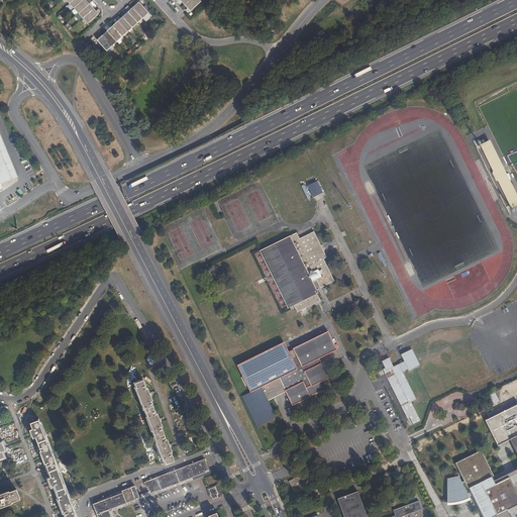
[(82,0),(74,7),(79,13),(87,5),(89,4),(85,0),(82,0)]
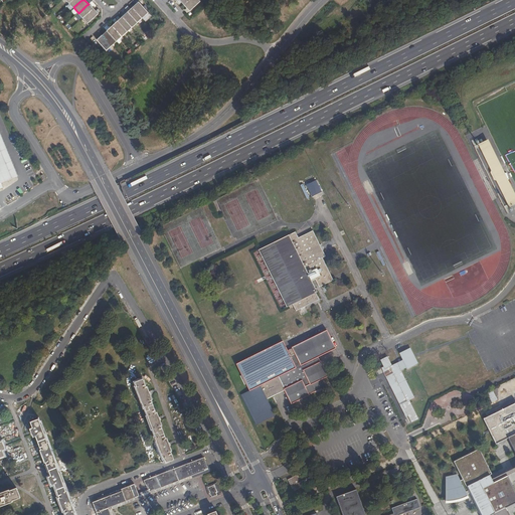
[(200,1),(198,0),(187,0),(185,2),(184,4),(186,6),(190,10),(191,9),(200,1)]
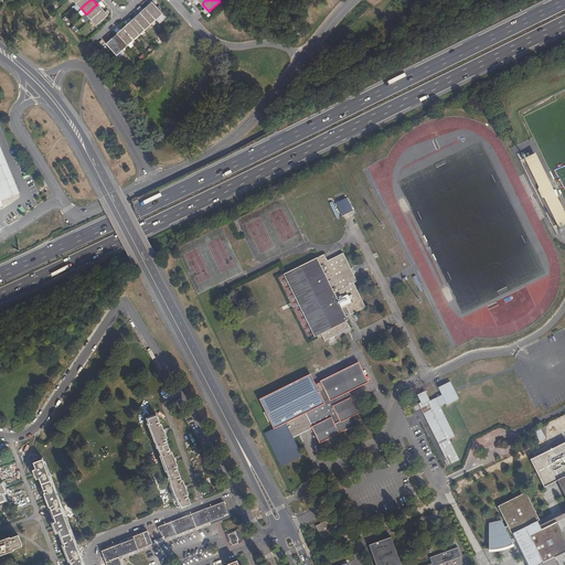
[(153,4),(152,2),(149,4),(146,8),(147,10),(156,20),(162,13),(159,10),(156,6),(153,4)]
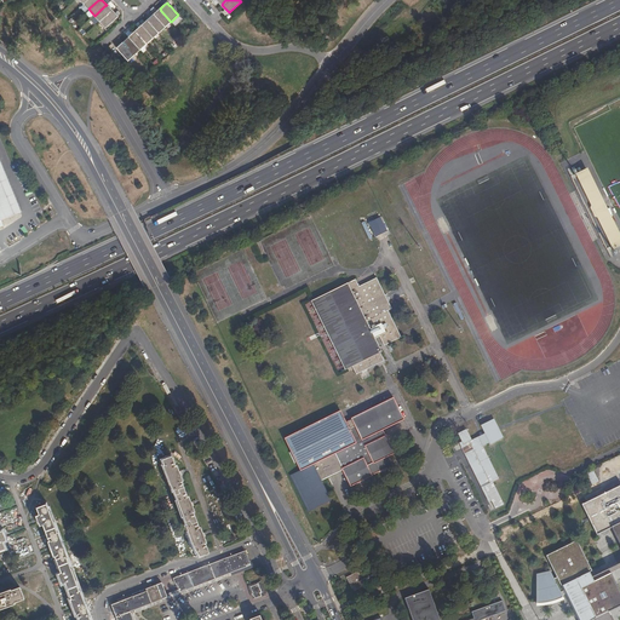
[(108,5),(107,5),(104,6),(95,16),(91,19),(96,24),(99,21),(109,12),(112,10),(108,5)]
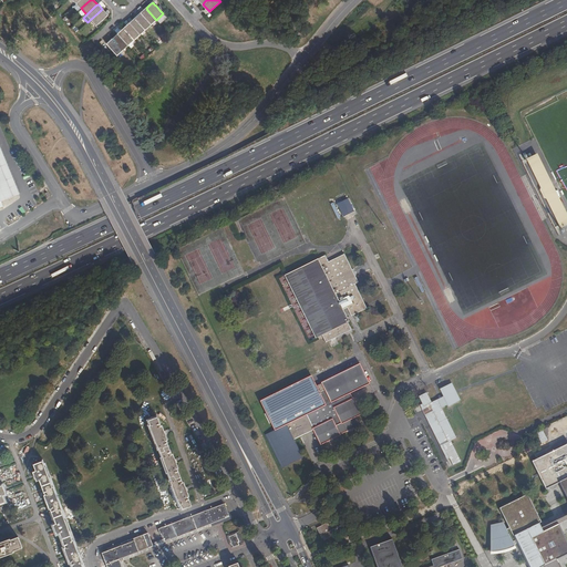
[(146,8),(144,10),(141,13),(143,16),(151,24),(156,20),(147,10),(146,8)]
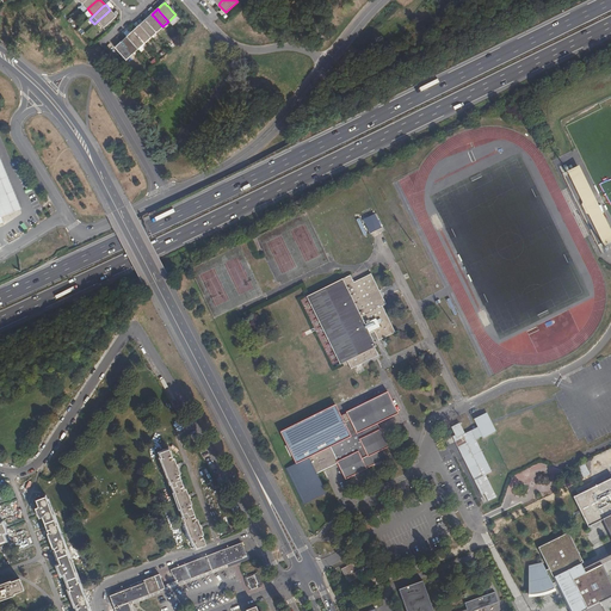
[(113,13),(110,10),(107,12),(98,20),(104,28),(113,18),(116,17),(113,13)]
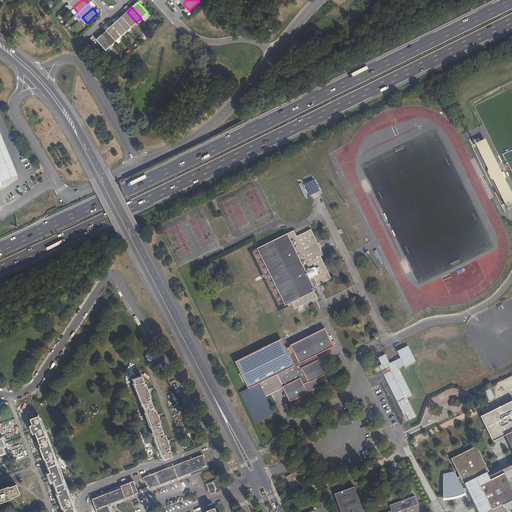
[(127,12),(124,14),(122,17),(123,19),(131,27),(136,22),(129,14),(127,12)]
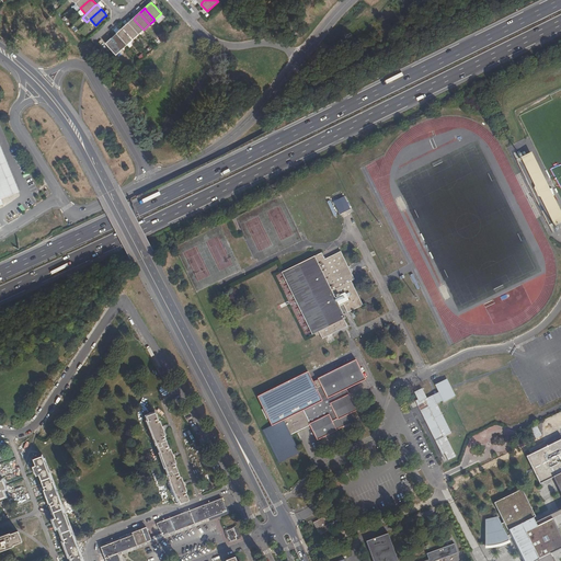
[(134,19),(132,20),(128,23),(130,25),(139,34),(144,30),(135,21),(134,19)]
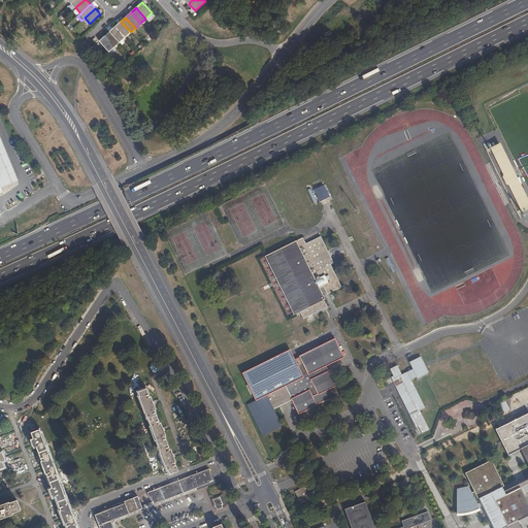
[(121,22),(119,24),(116,27),(118,29),(125,37),(131,32),(123,24),(121,22)]
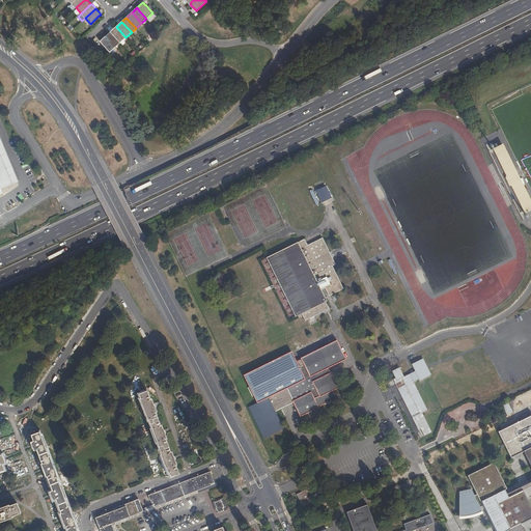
[(116,27),(113,29),(110,32),(112,34),(120,43),(126,37),(118,29),(116,27)]
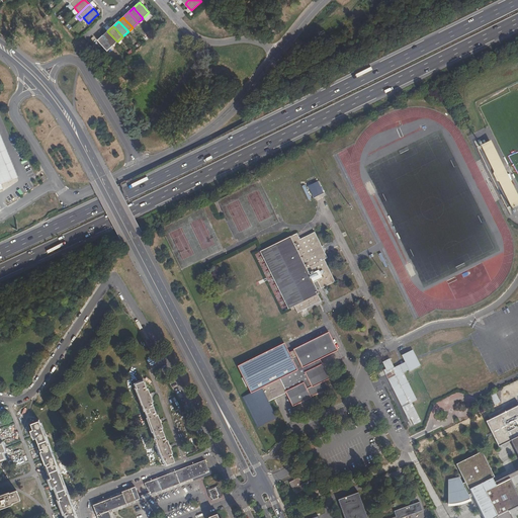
[(107,31),(104,33),(103,35),(105,37),(112,46),(117,41),(109,33),(107,31)]
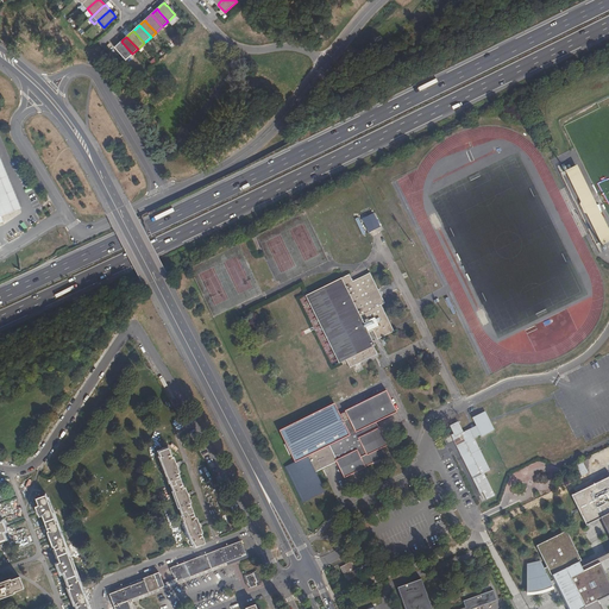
[(121,42),(118,44),(114,48),(117,50),(126,60),(132,54),(124,44),(121,42)]
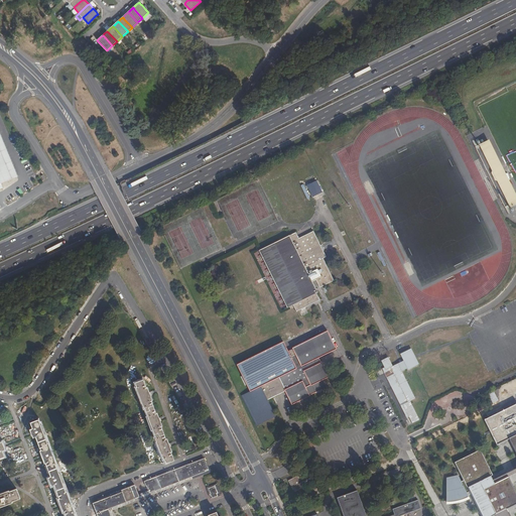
[(0,182),(17,176),(0,135),(0,188),(2,188),(0,183),(0,182)]
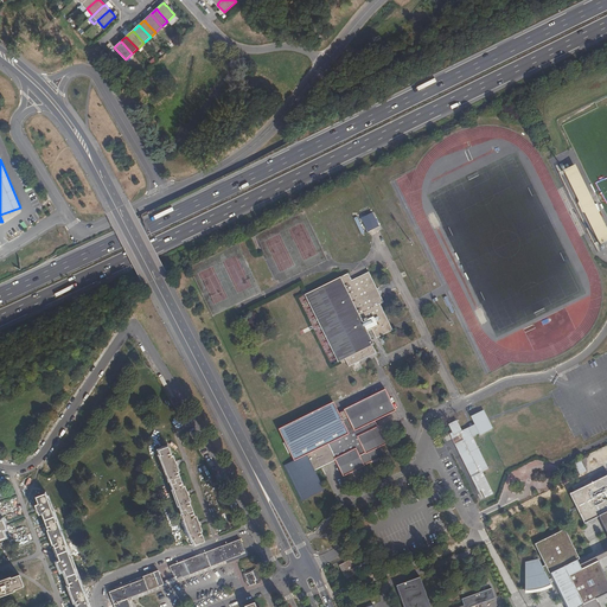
[(558,171),(564,183),(576,172),(573,164),(558,171)]
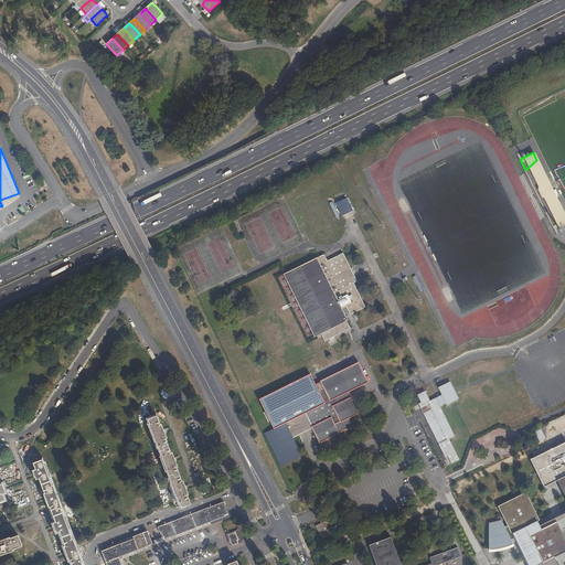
[(352,209),(345,196),(336,201),(342,214),(352,209)]
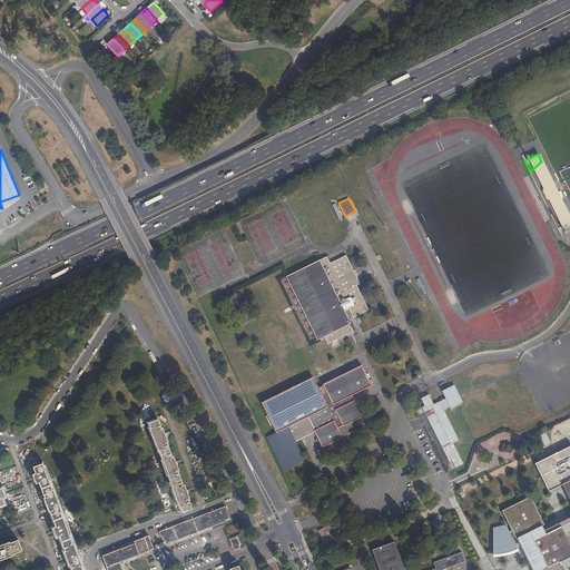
[(353,269),(346,255),(330,263),(326,256),(286,276),(316,338),(323,335),(327,343),(353,330),(350,323),(351,322),(345,310),(349,308),(352,316),(367,308),(356,284),(360,283),(356,276),(359,275),(355,268),(353,269)]
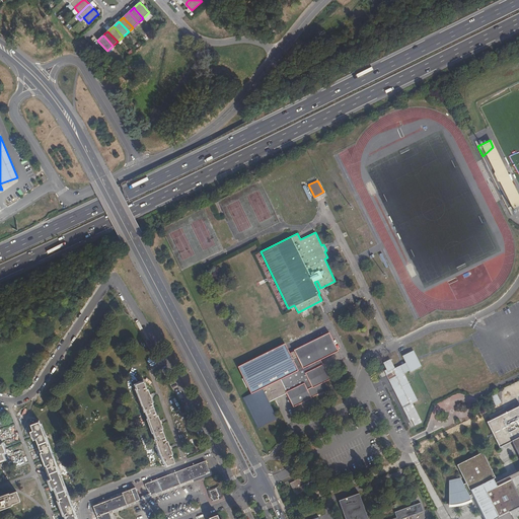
[(280,304),(283,302),(260,253),(256,254),(280,304)]
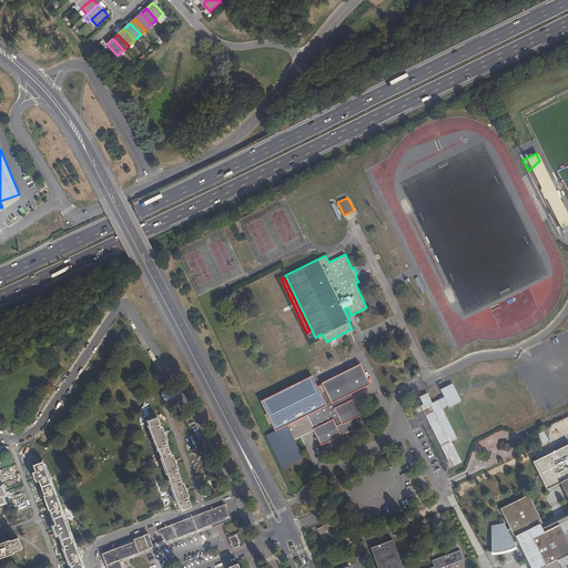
[(88,337),(81,345),(84,347),(91,340),(88,337)]
